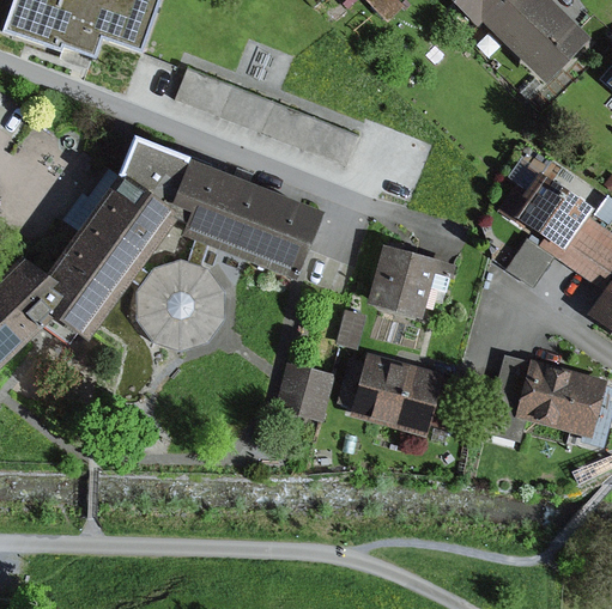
[(11,0),(0,32),(59,53),(60,49),(94,60),(101,41),(140,55),(158,0),(11,0)]
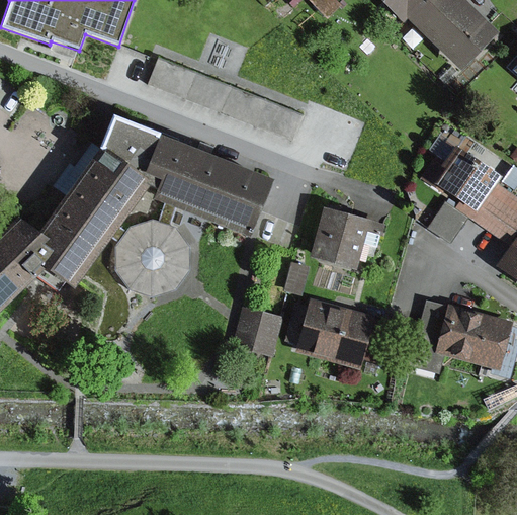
[(341,4),(337,0),(311,0),(327,17),(341,4)]
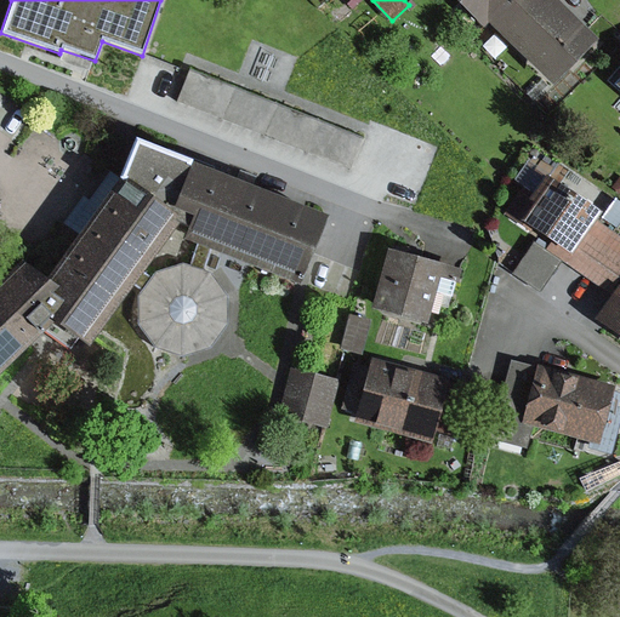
[(598,39),(557,0),(454,0),(483,27),(488,22),(553,85),(598,39)]
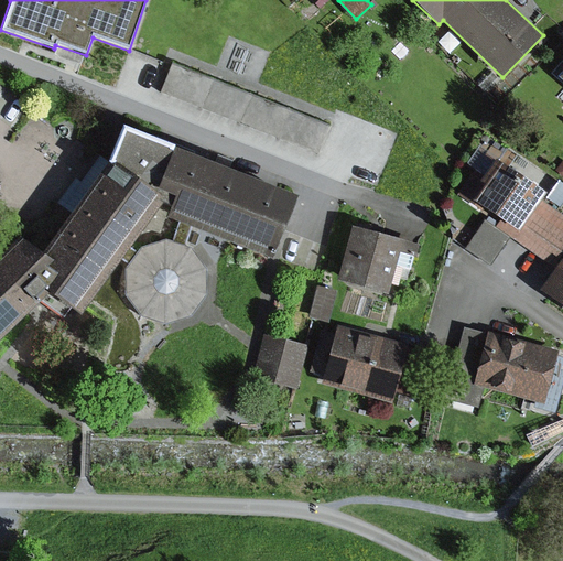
[(331,125),(172,63),(161,92),(318,153),(331,125)]
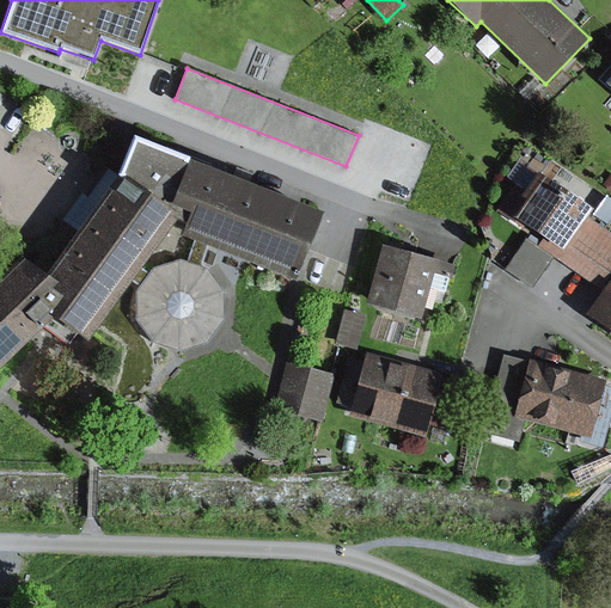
[(187,160),(130,137),(116,174),(118,176),(172,214),(170,219),(173,221),(183,226),(178,238),(193,244),(208,250),(293,283),(321,215),(187,163),(187,160)]
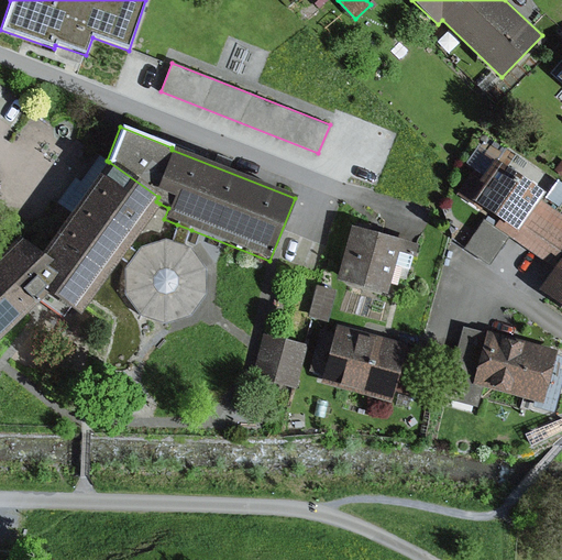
[(482,175),(474,169),(458,194),(481,209),(482,207),(499,219),(496,224),(551,263),(561,248),(561,213),(540,199),(544,193),(496,158),(498,155),(480,142),(465,162),(483,174),(482,175)]
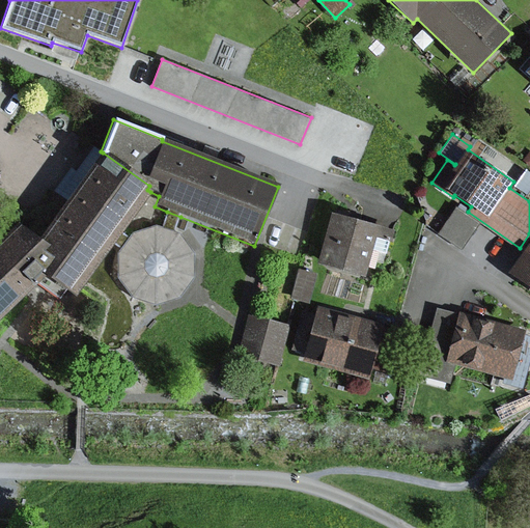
[(149,186),(103,153),(86,175),(39,242),(48,248),(44,254),(52,260),(43,274),(46,276),(76,298),(115,243),(123,231),(150,192),(147,190),(149,186)]
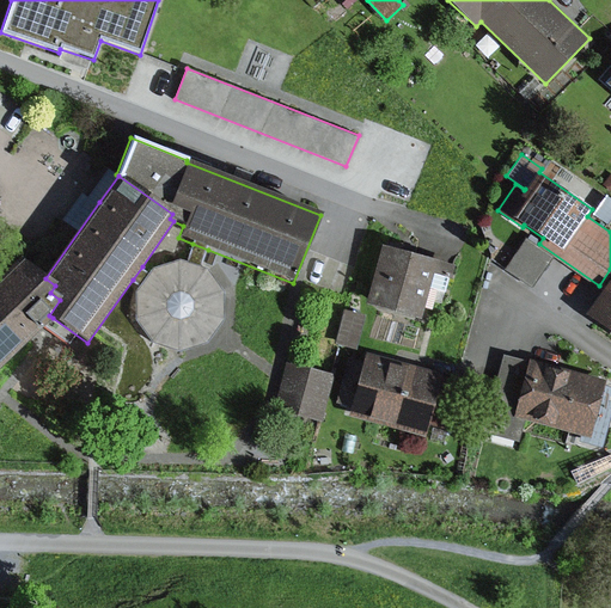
[(554,256),(526,237),(505,268),(532,286),(554,256)]
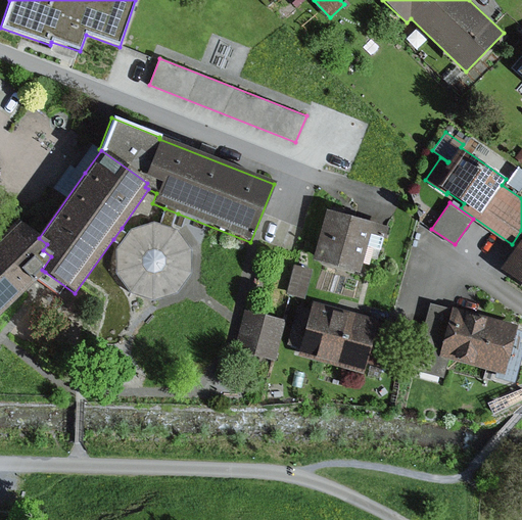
[(329,210),(326,209),(313,258),(361,272),(366,253),(379,257),(387,226),(344,215),(345,206),(330,205),(329,210)]
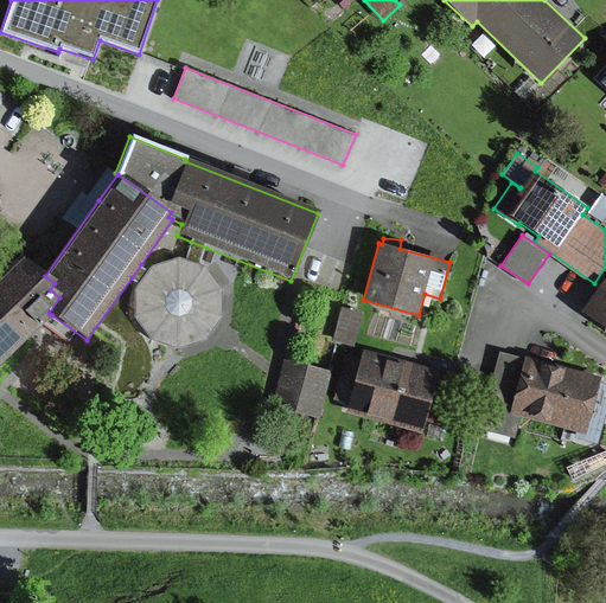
[(147,268),(141,264),(132,277),(138,282),(134,287),(135,316),(152,338),(178,347),(206,339),(223,316),(222,288),(206,264),(201,262),(206,248),(191,242),(186,257),(179,255),(151,264),(147,268)]
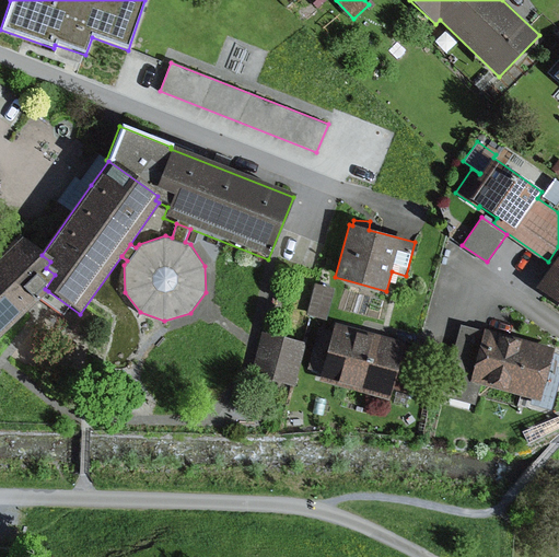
[(42,255),(20,236),(0,255),(0,335),(48,291),(45,289),(55,275),(46,268),(50,262),(42,255)]
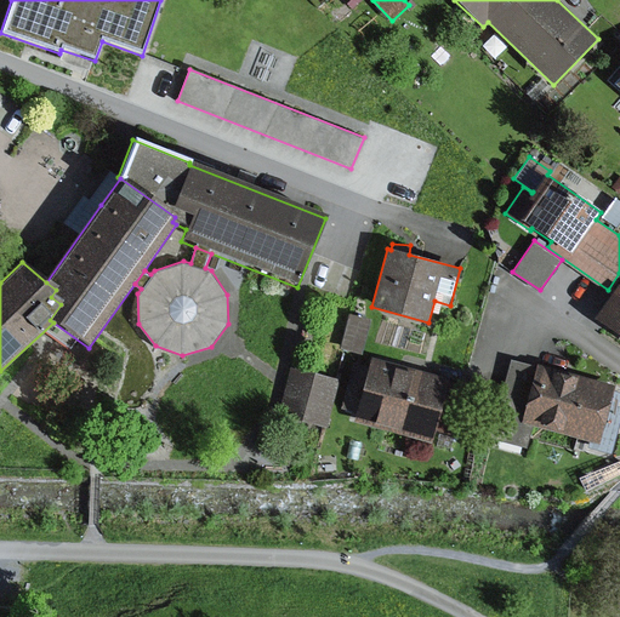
[(619,286),(618,285),(595,319),(619,335),(619,286)]
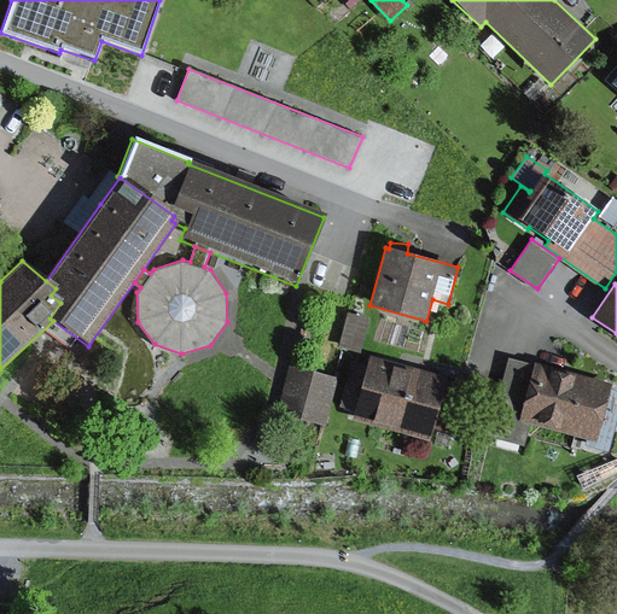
[(370,317),(348,311),(338,346),(360,352),(370,317)]
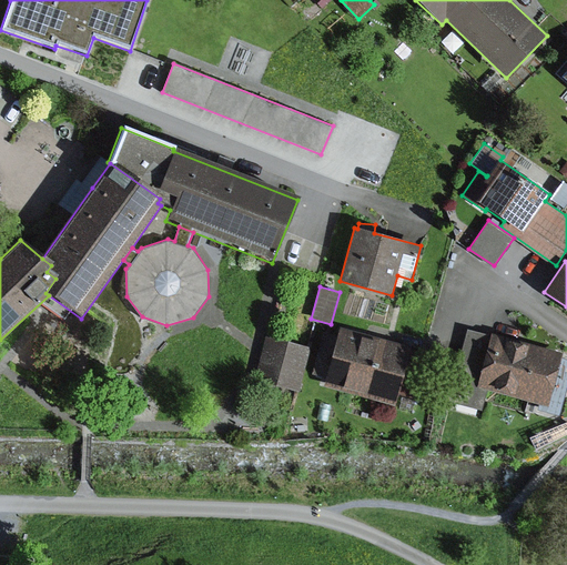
[(411,346),(340,326),(337,333),(325,330),(312,374),(325,377),(323,385),(395,406),(404,373),(419,377),(426,353),(411,349),(411,346)]
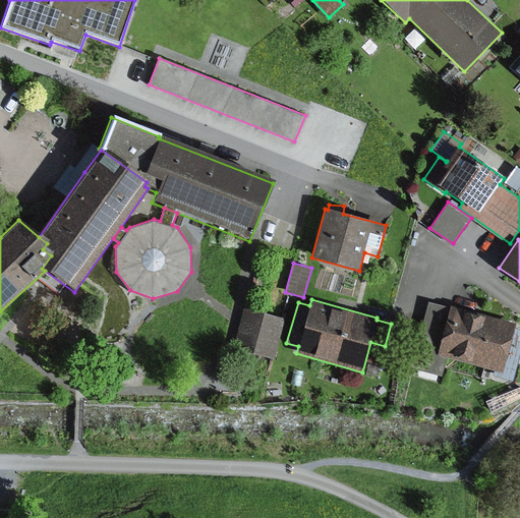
[(450,307),(428,301),(410,367),(443,376),(448,357),(494,369),(493,375),(514,381),(519,359),(519,328),(514,327),(515,323),(451,305),(450,307)]
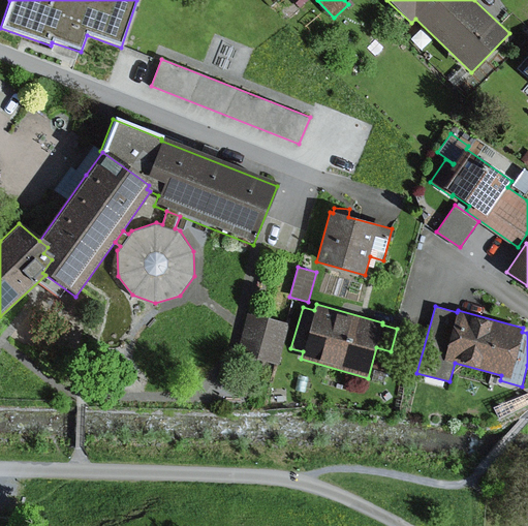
[(289,323),(248,312),(238,353),(279,364),(289,323)]
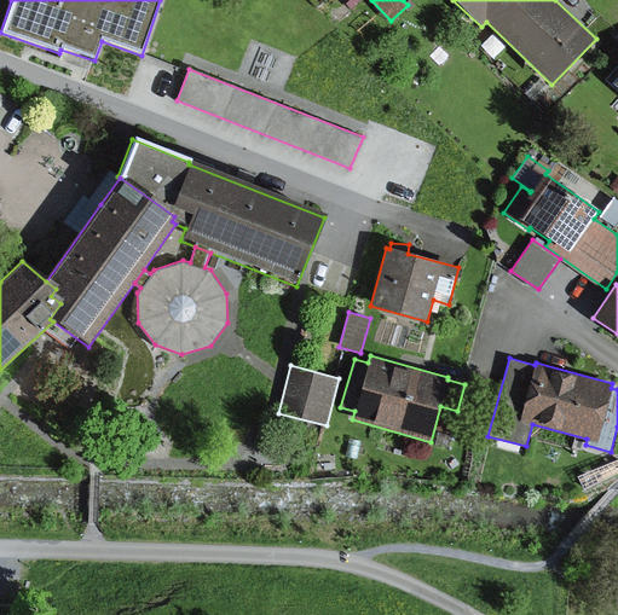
All buildings are outlined.
